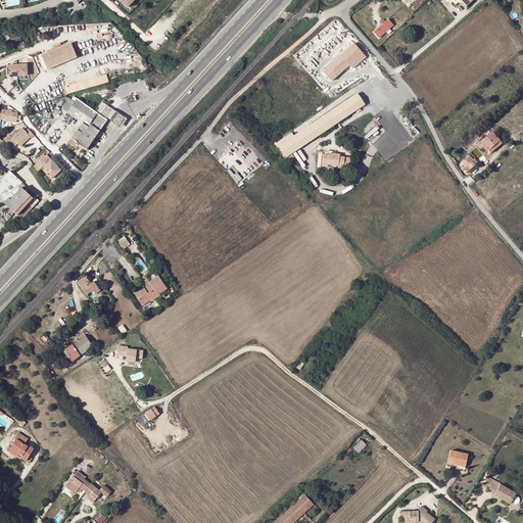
[(388,19),(374,33),(379,38),(393,26),(388,19)]
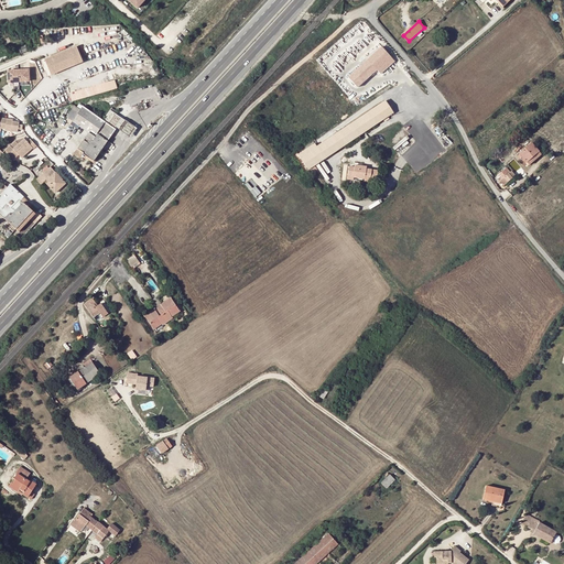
[(76,46),(44,58),(51,74),(83,62),(76,46)]
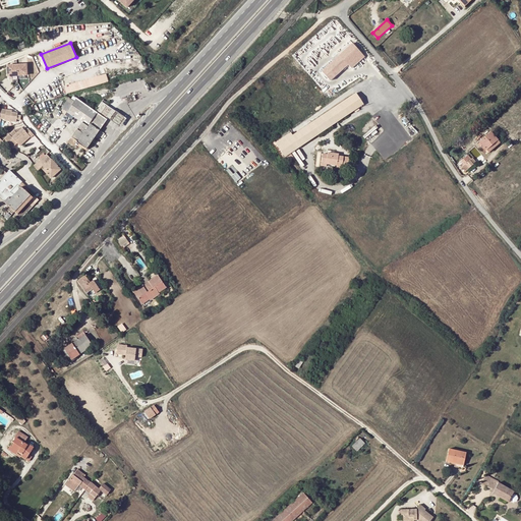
[(304,47),(304,48),(297,53),(302,60),(310,54),(304,47)]
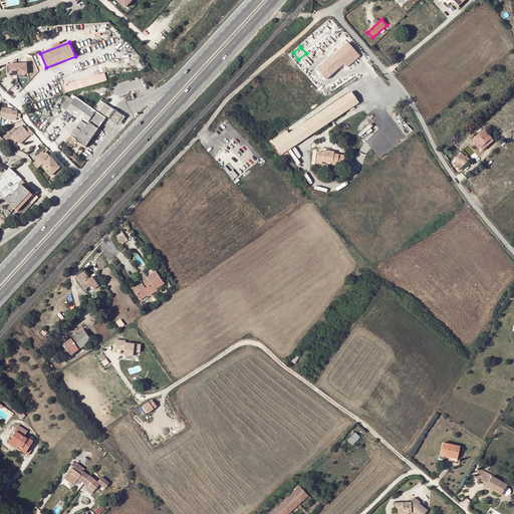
[(338,68),(343,64),(334,55),(317,71),(325,80),(338,68)]
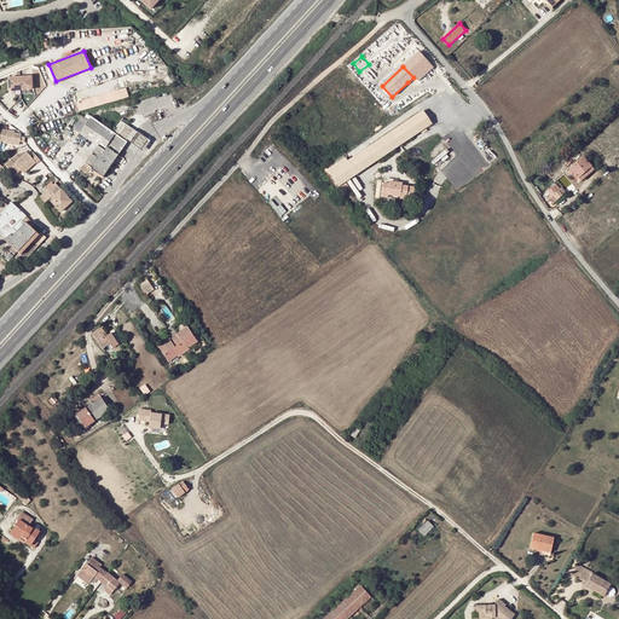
[(30,75),(9,79),(10,91),(33,87),(30,75)]
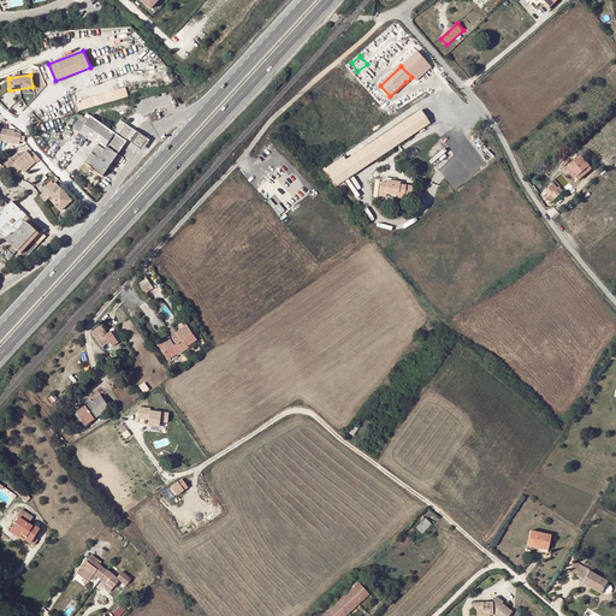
[(125,92),(77,106),(80,111),(126,98),(125,92)]
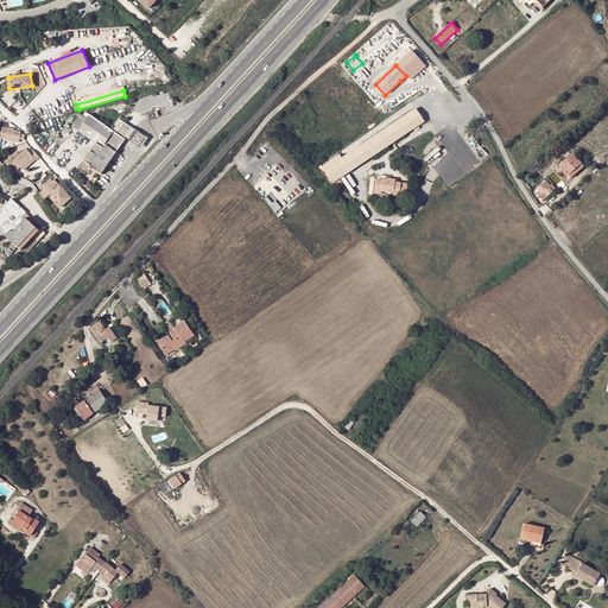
[(342,159),(340,156),(322,168),(333,184),(339,181),(425,122),(416,109),(342,159)]
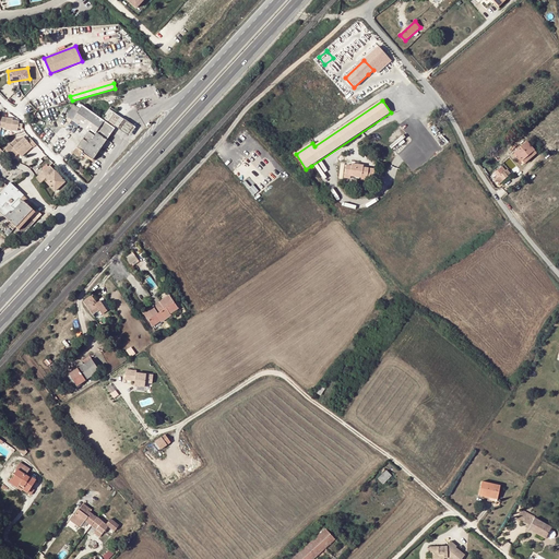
[(83,140),(76,149),(83,152),(82,153),(93,161),(103,145),(115,129),(114,128),(120,118),(109,109),(102,120),(82,106),(76,113),(72,109),(67,117),(75,122),(73,126),(76,129),(79,126),(88,132),(84,137),(91,141),(88,143),(83,140)]
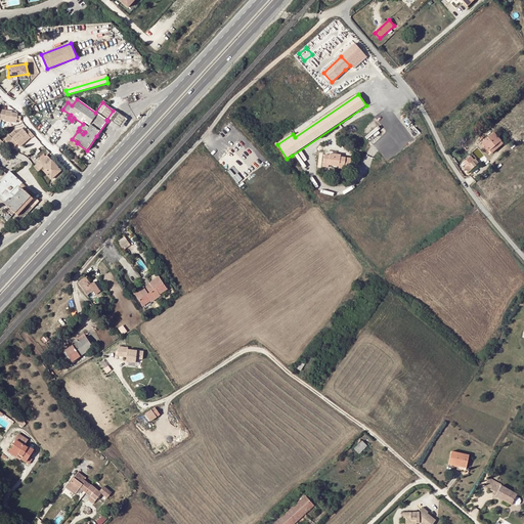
[(0,118),(3,119),(3,121),(15,123),(15,120),(19,121),(19,117),(16,116),(17,115),(11,113),(11,112),(7,111),(0,108),(0,118)]
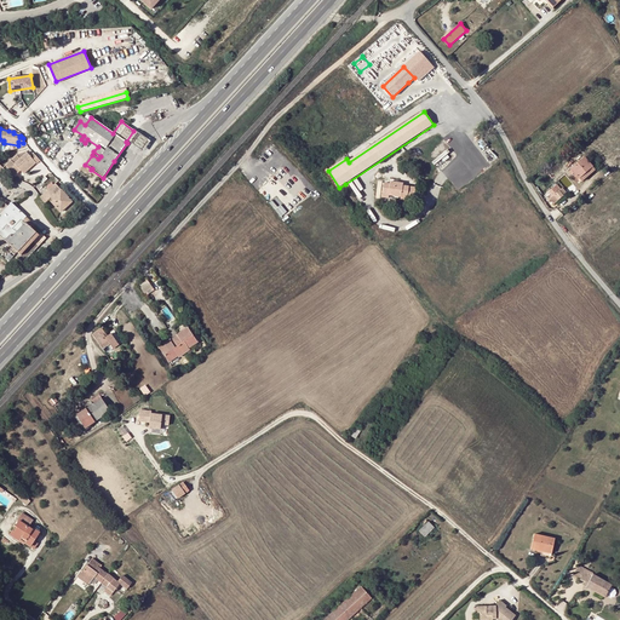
[(127,139),(131,143),(143,151),(150,142),(138,133),(133,131),(127,139)]
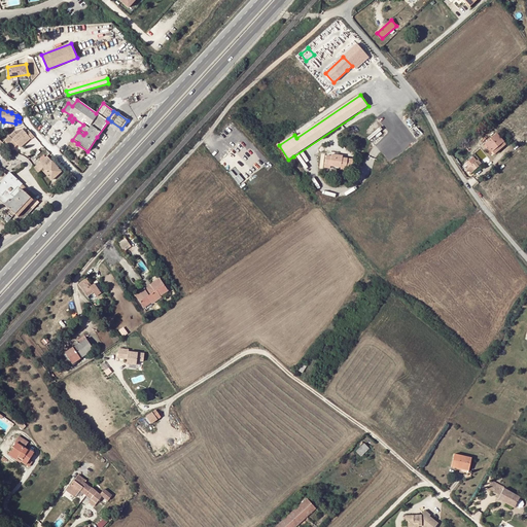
[(14,132),(9,137),(4,141),(12,149),(18,145),(20,148),(30,139),(31,140),(34,137),(29,131),(26,133),(23,130),(18,135),(14,132)]
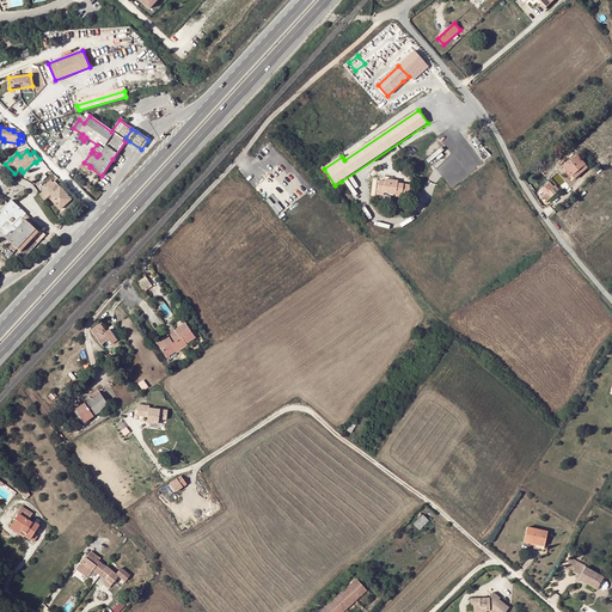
[(568,175),(570,178),(573,177),(586,165),(577,155),(564,167),(569,172),(568,175)]
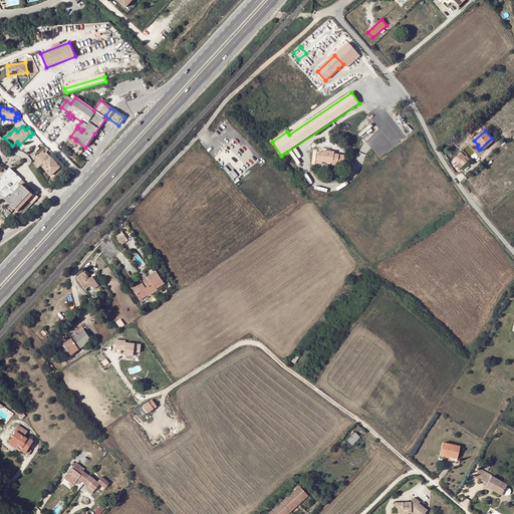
[(76,140),(70,137),(67,141),(72,145),(75,141),(76,140)]
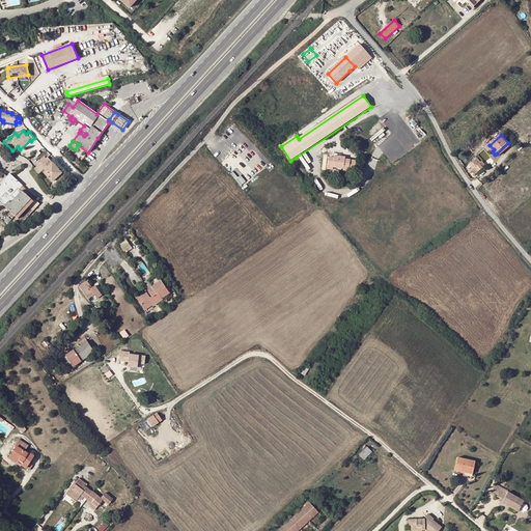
[(510,145),(508,143),(497,154),(495,155),(497,157),(510,145)]
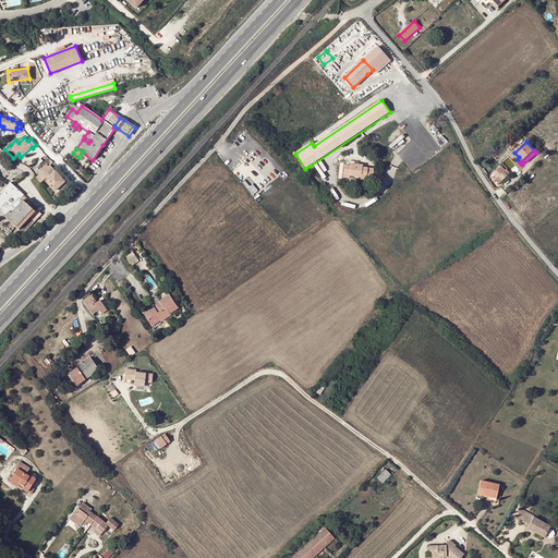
[(346,166),(344,178),(350,179),(350,177),(361,178),(361,180),(366,181),(367,168),(362,168),(363,166),(351,164),(351,166),(346,166)]
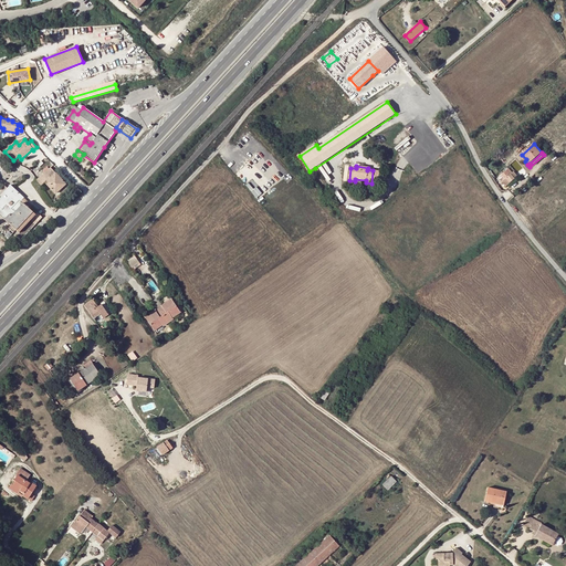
[(43,170),(44,171),(45,173),(43,175),(40,177),(37,180),(41,186),(45,182),(55,194),(65,185),(50,168),(49,169),(46,167),(43,170)]
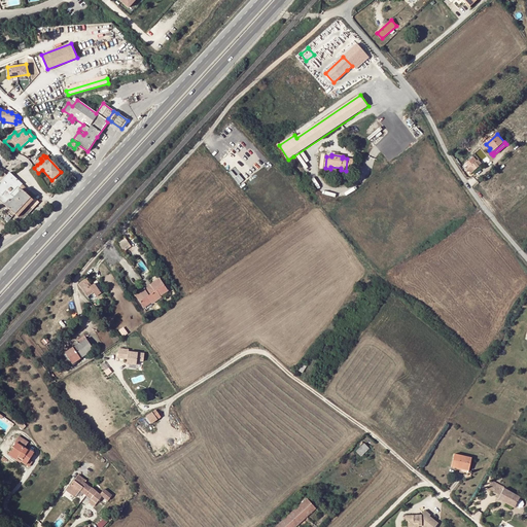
[(473,156),(463,165),(470,173),(482,164),(478,160),(477,161),(473,156)]
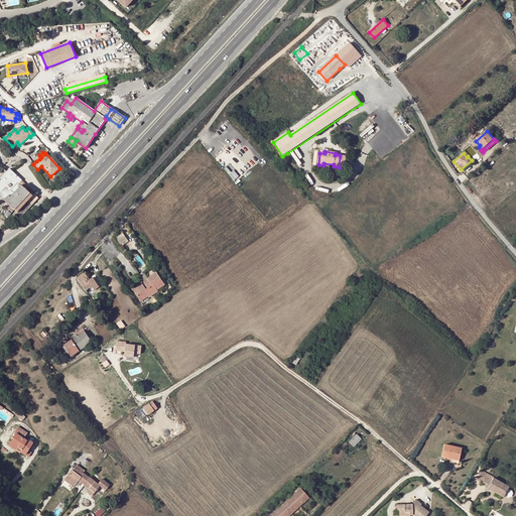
[(230,163),(224,167),(234,180),(240,175),(230,163)]
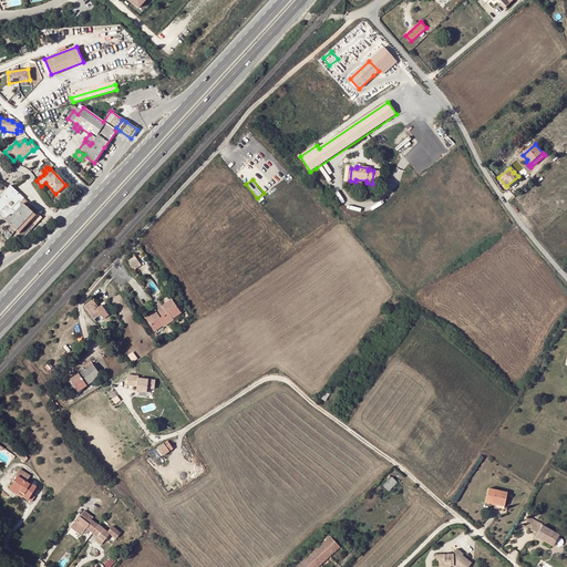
[(10,185),(0,195),(0,216),(23,237),(41,218),(37,214),(35,215),(30,209),(29,209),(21,202),(23,198),(10,185)]
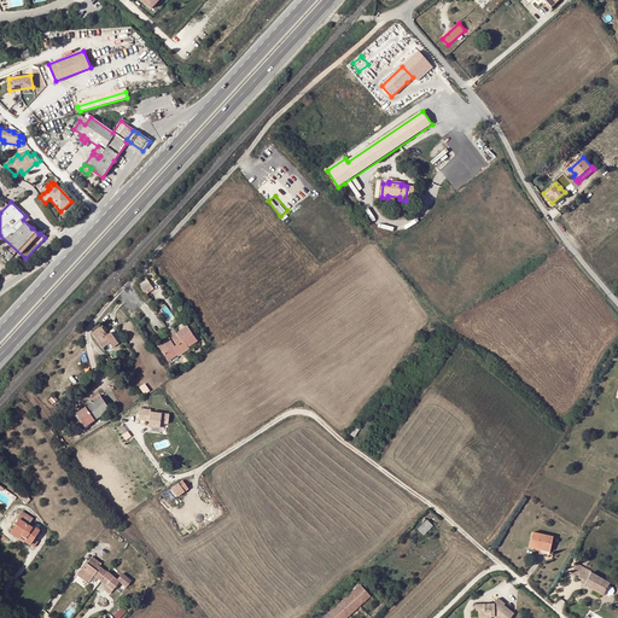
[(152,286),(146,278),(138,284),(144,292),(152,286)]
